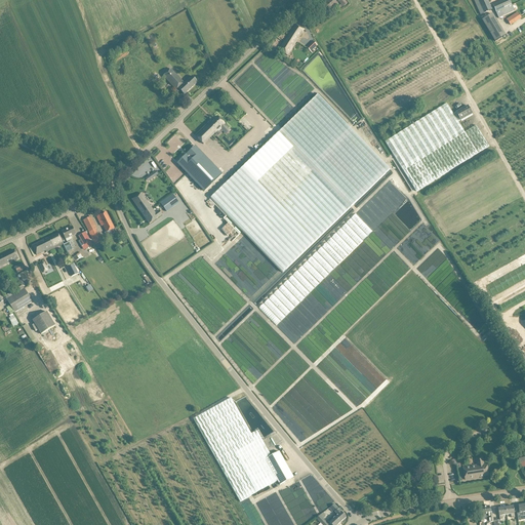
[(323,5),(326,9),(328,11),(337,4),(333,0),(329,0),(328,1),(329,1),(326,4),(326,3),(323,5)]
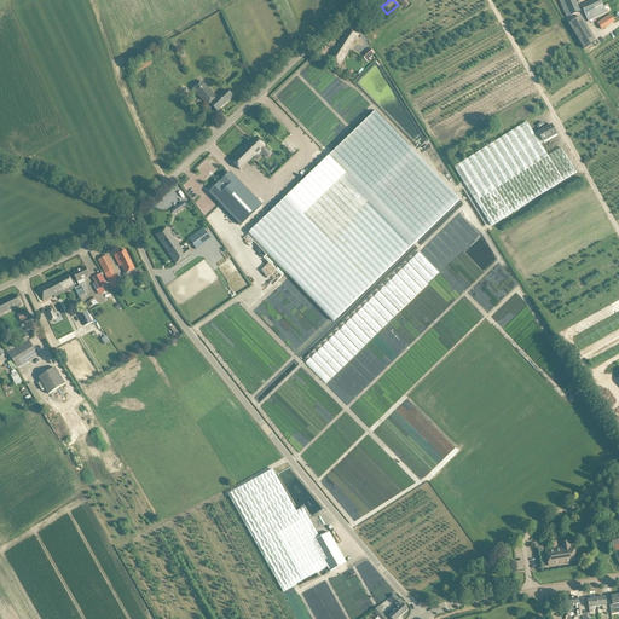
[(399,7),(401,11),(405,7),(409,4),(405,0),(400,0),(399,1),(403,5),(399,7)]
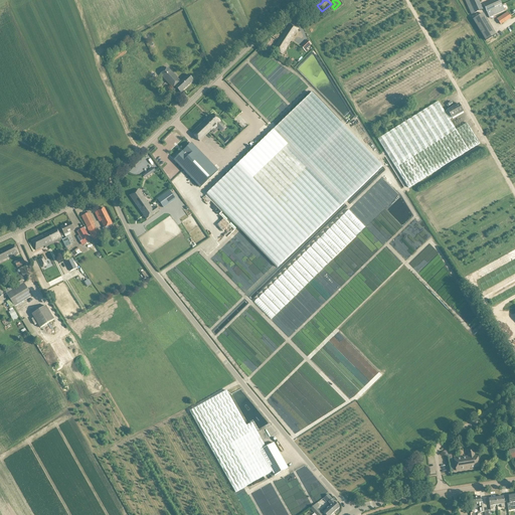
[(479,7),(481,6),(477,0),(465,0),(472,15),(481,11),(479,7)]
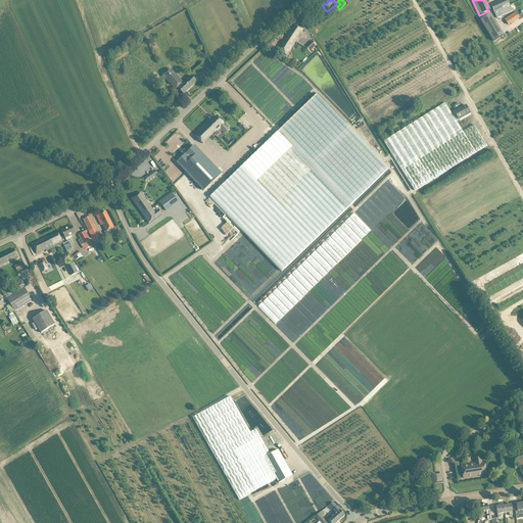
[(507,0),(503,0),(491,5),(493,12),(496,18),(513,11),(510,5),(507,0)]
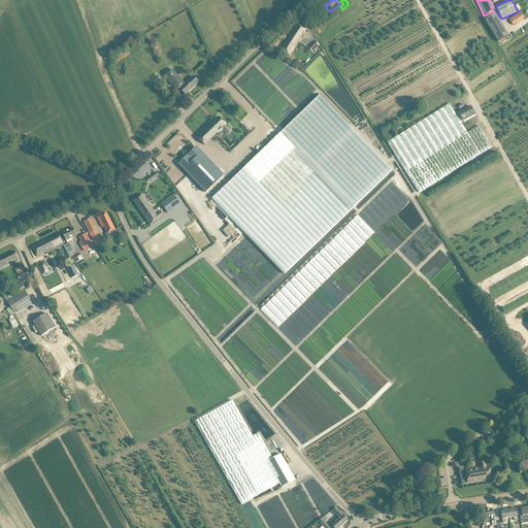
[(514,25),(525,18),(521,12),(510,20),(514,25)]
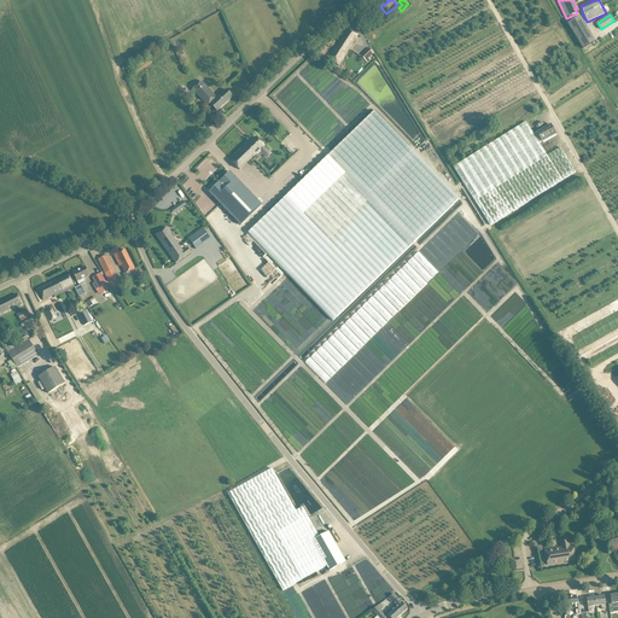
[(595,42),(579,17),(567,24),(583,50),(595,42)]
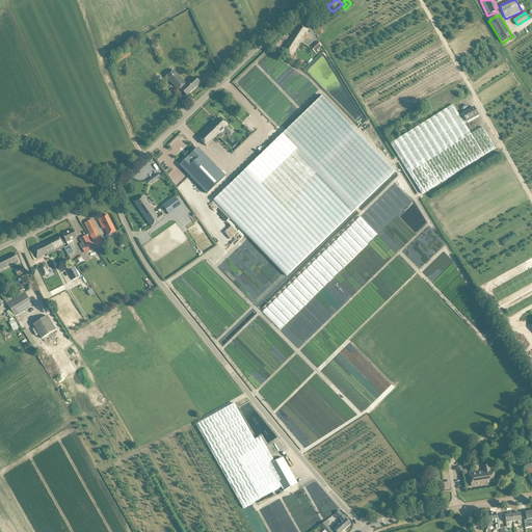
[(283,50),(291,56),(308,30),(300,25),(283,50)]
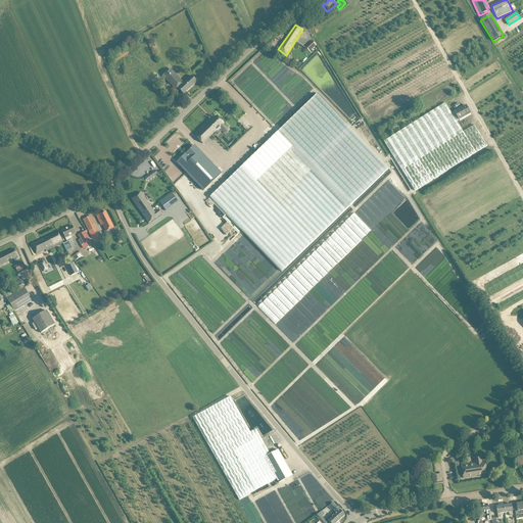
[(313,41),(305,47),(311,52),(318,46),(313,41)]
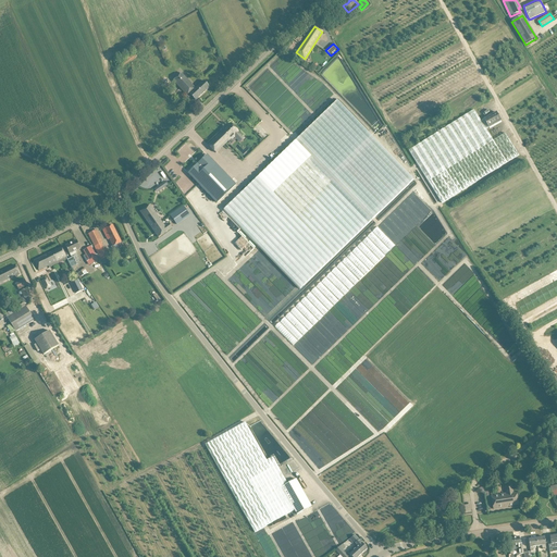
[(173,81),(188,98),(192,96),(196,100),(210,87),(203,81),(195,88),(182,74),(173,81)]
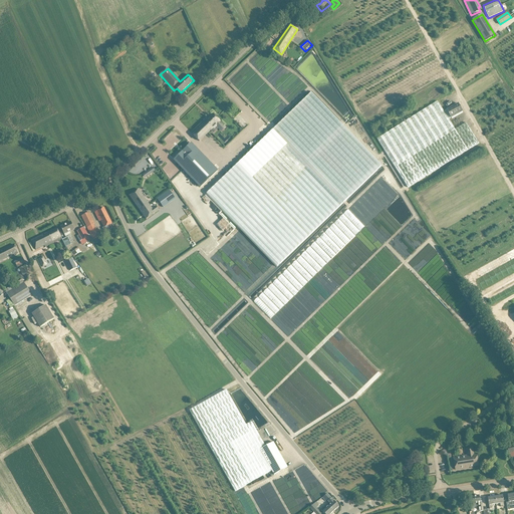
[(184,91),(187,94),(194,88),(191,85),(184,91)]
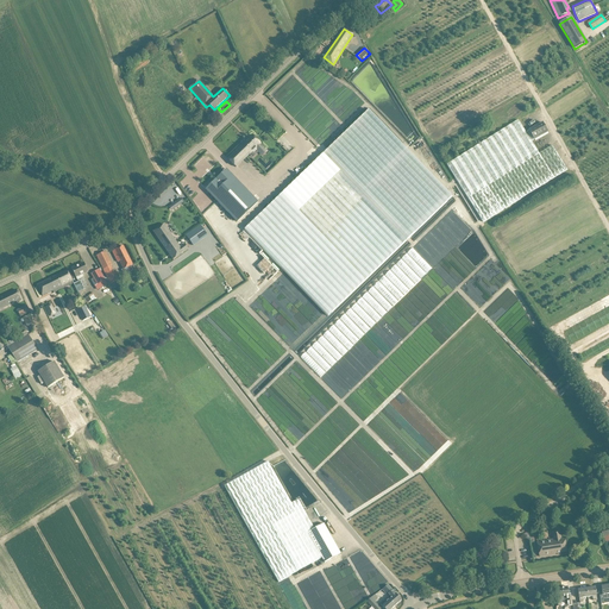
[(369,110),(282,194),(244,230),(328,316),(407,240),(452,196),(369,110)]
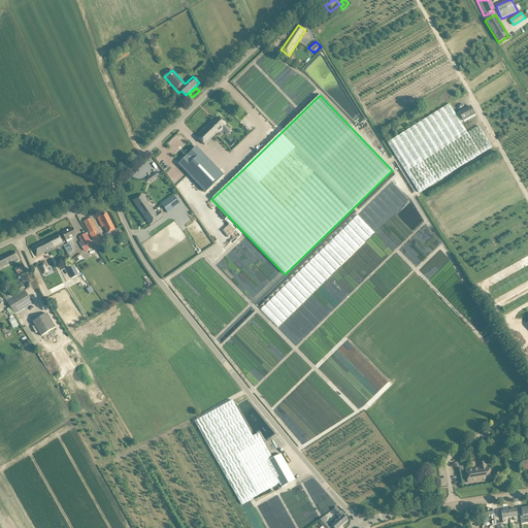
[(388,143),(419,193),(492,147),(479,126),(467,133),(461,123),(474,114),(470,106),(456,114),(450,104),(388,143)]
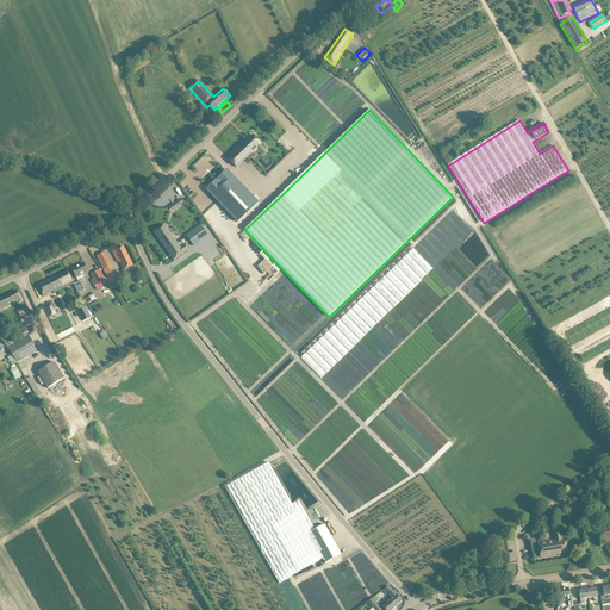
[(253,136),(228,160),(232,163),(236,168),(237,168),(241,163),(256,149),(261,154),(266,150),(261,144),(253,136)]
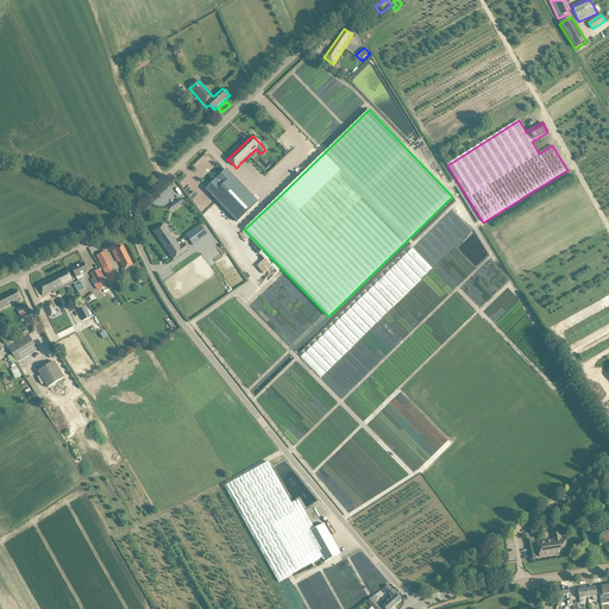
[(230,173),(208,192),(238,223),(258,202),(230,173)]
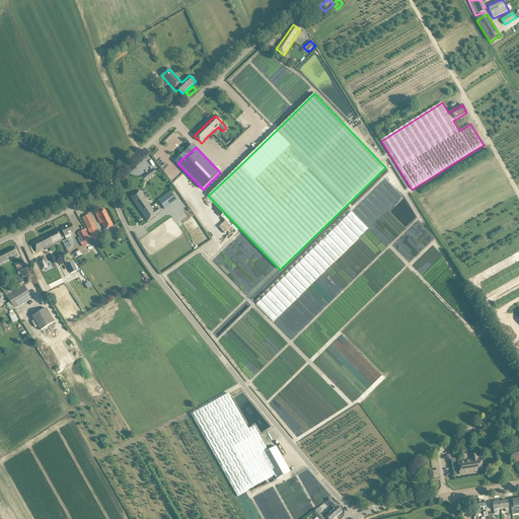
[(131,198),(148,221),(156,216),(160,212),(157,208),(153,211),(140,192),(131,198)]
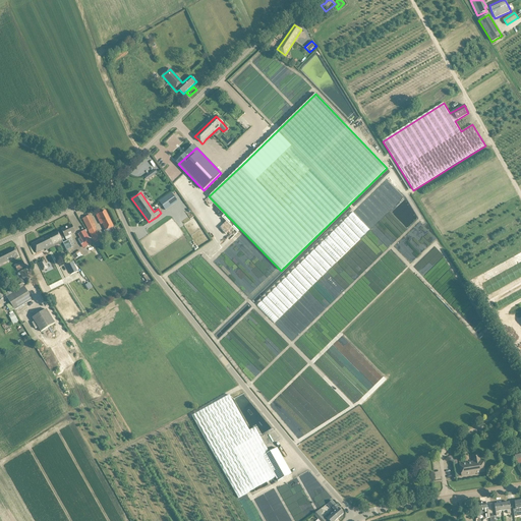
[(172,193),(160,203),(165,211),(178,201),(172,193)]
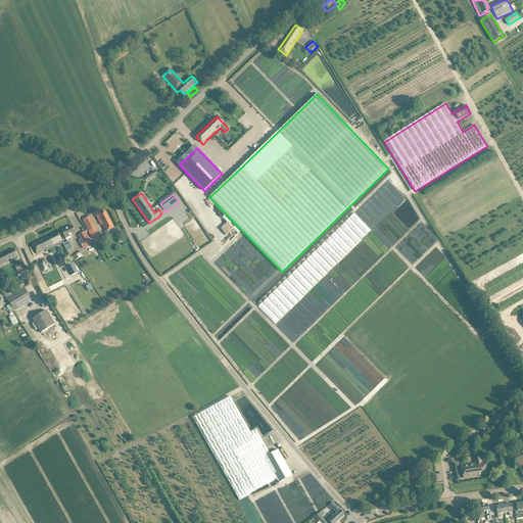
[(197,212),(201,217),(203,215),(205,216),(214,207),(210,204),(211,203),(208,200),(197,212)]
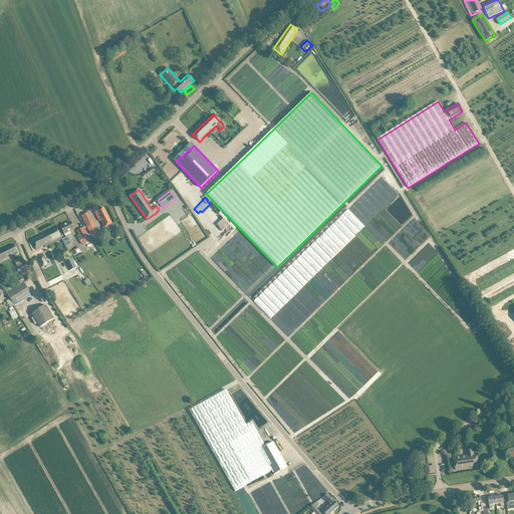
[(95,212),(99,222),(101,221),(104,228),(111,224),(103,208),(95,212)]
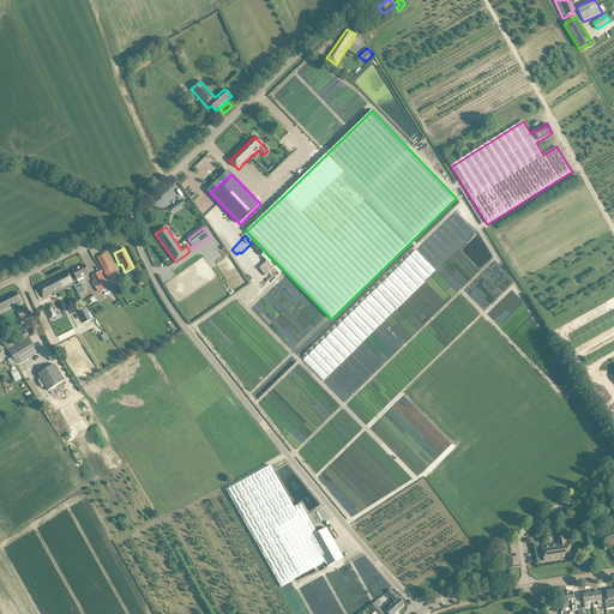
[(415,250),(330,335),(371,375),(456,290),(415,250)]
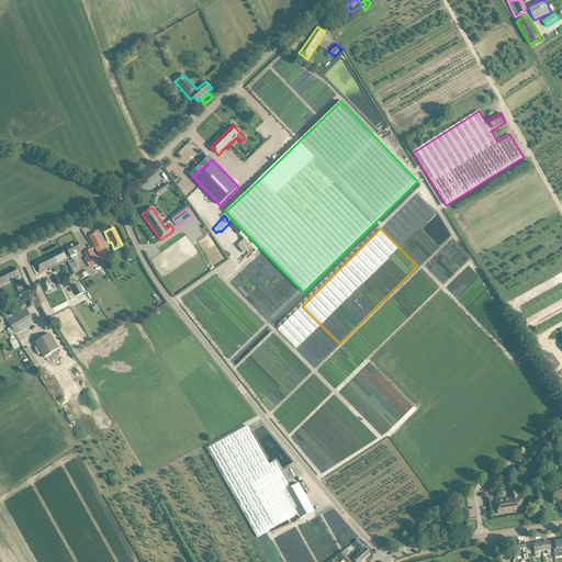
[(109,260),(110,259),(102,246),(103,245),(97,232),(89,236),(96,249),(102,263),(103,262),(104,267),(111,263),(109,260)]
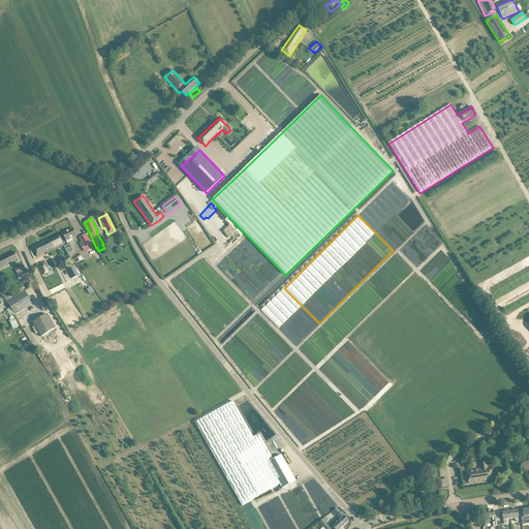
[(66,242),(67,244),(73,241),(72,239),(76,237),(72,228),(62,234),(66,242)]
